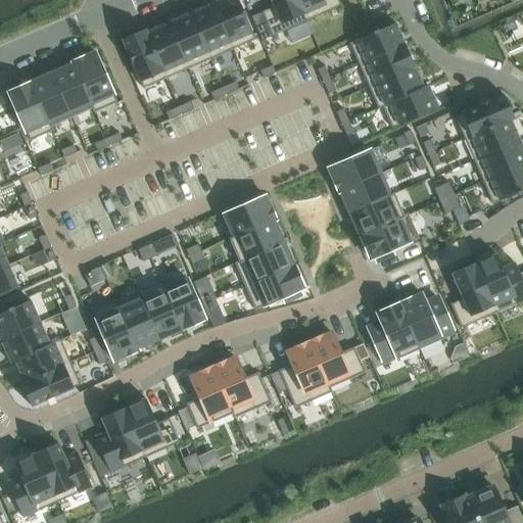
[(222,0),(214,4),(234,50),(256,40),(245,16),(247,15),(245,11),(243,11),(238,0),(222,0)]
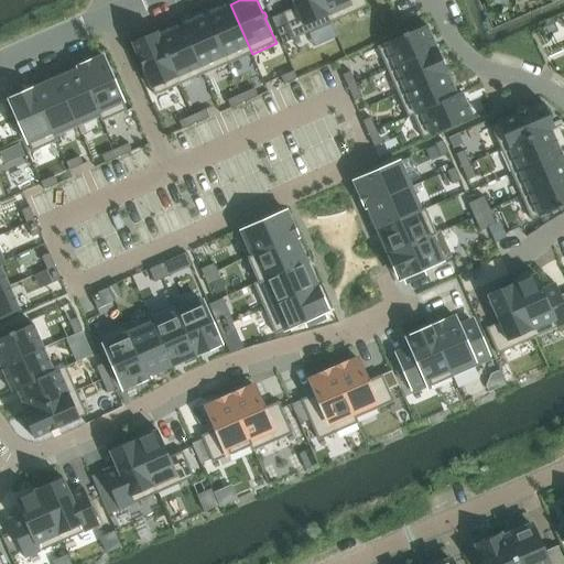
[(292,0),(295,8),(282,13),(294,40),(332,23),(321,0),(292,0)]
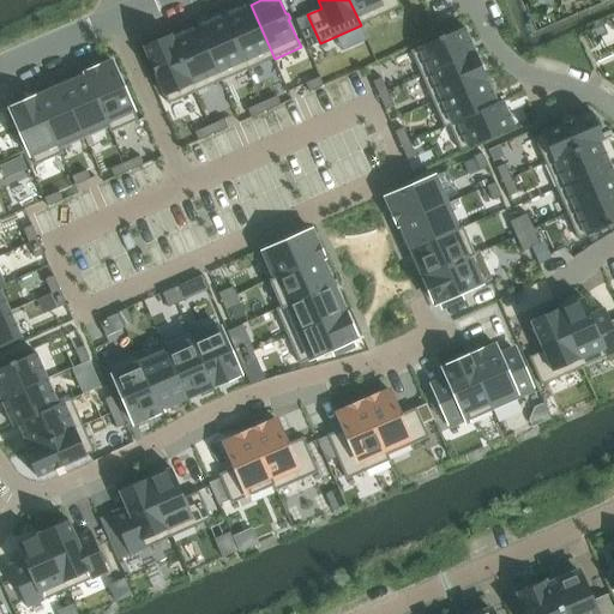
[(349,0),(361,25),(402,7),(397,0),(349,0)]
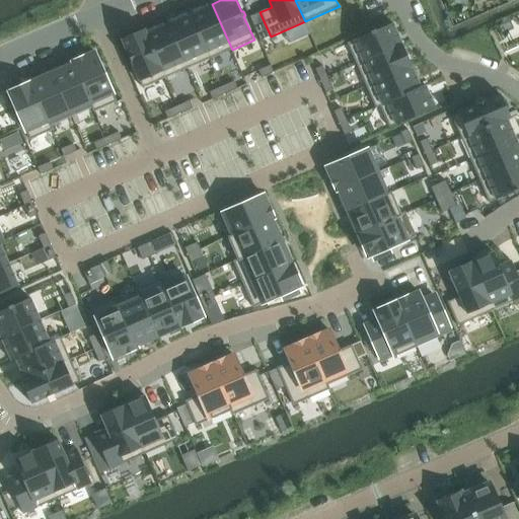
[(212,4),(190,13),(210,59),(232,50),(212,4)]
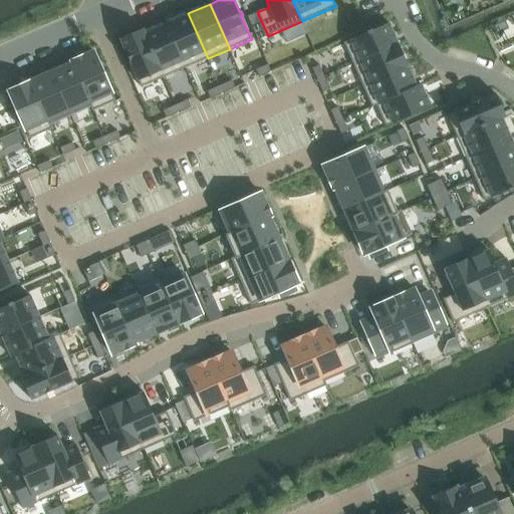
[(268,36),(257,12),(247,16),(258,40),(268,36)]
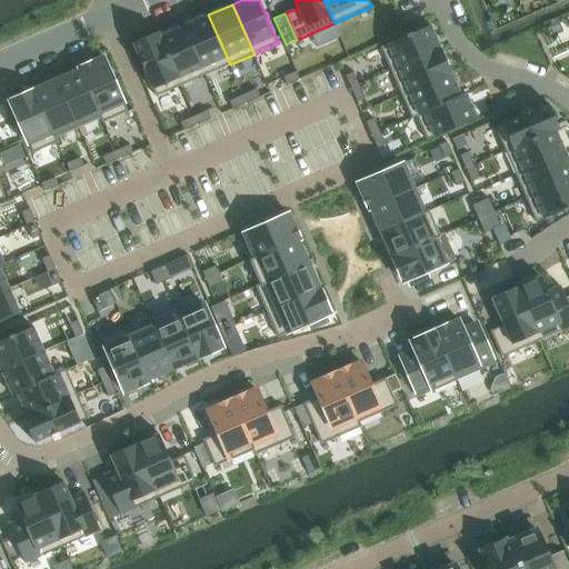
[(208,15),(183,26),(206,76),(230,65),(208,15)]
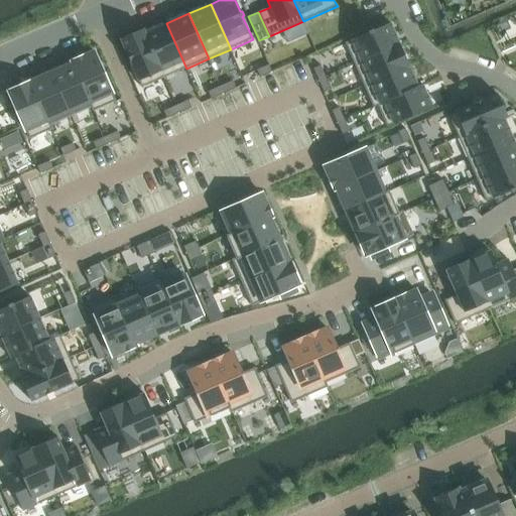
[(144,29),(143,29),(161,72),(164,78),(186,69),(166,23),(145,32),(144,29)]
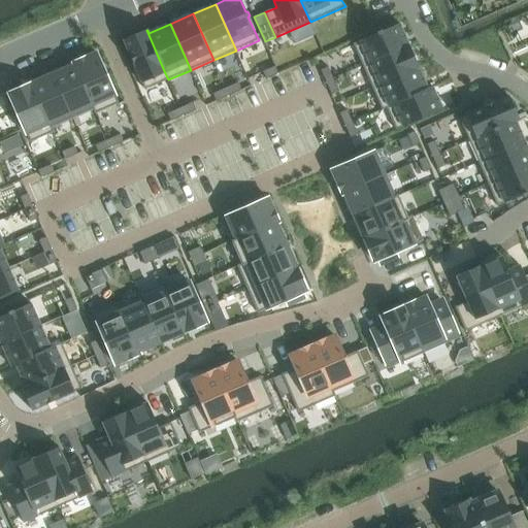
[(377,33),(353,44),(363,67),(409,46),(399,24),(382,31),(382,30),(376,32),(377,33)]
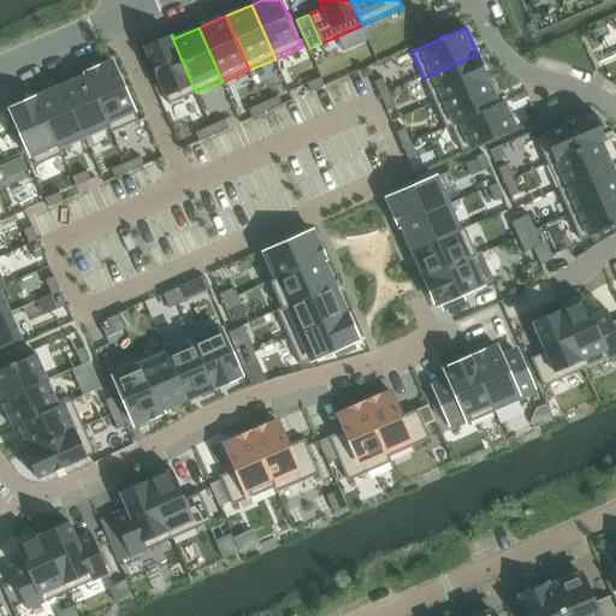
[(171,35),(144,47),(147,54),(170,105),(196,93),(193,86),(171,35)]
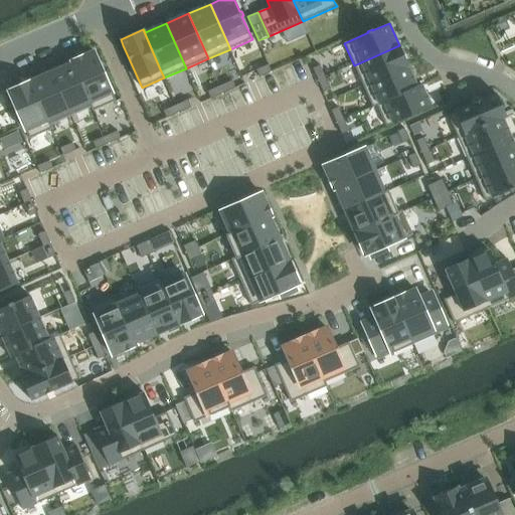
[(399,45),(354,65),(363,86),(408,66),(399,45)]
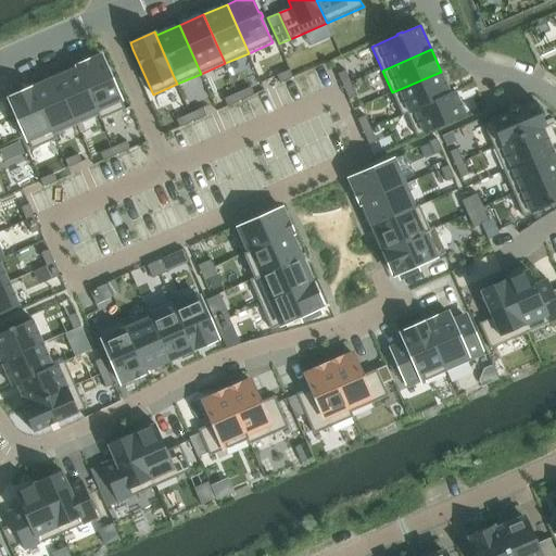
[(102,55),(78,66),(101,119),(125,110),(102,55)]
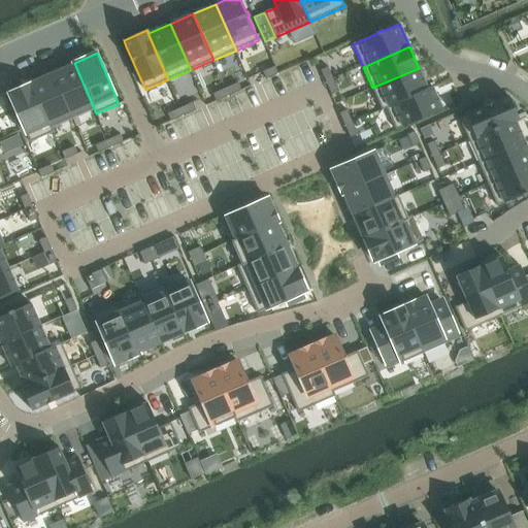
[(74,65),(54,74),(73,119),(94,109),(96,114),(96,113),(74,63),(73,63),(74,65)]
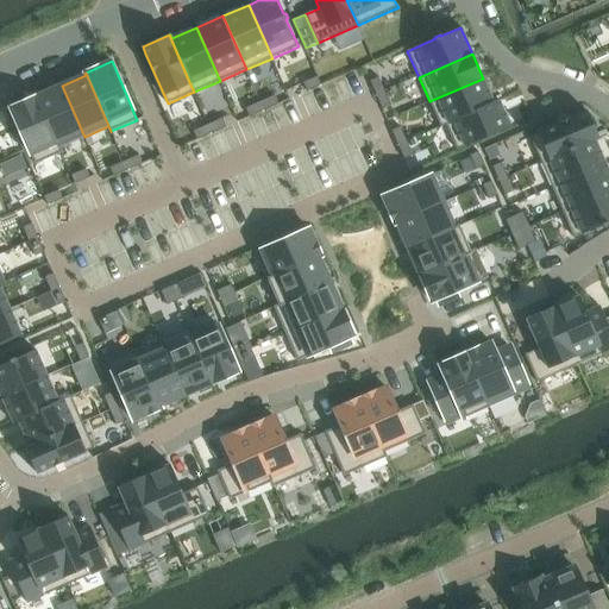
[(318,76),(303,83),(307,92),(321,86),(318,76)]
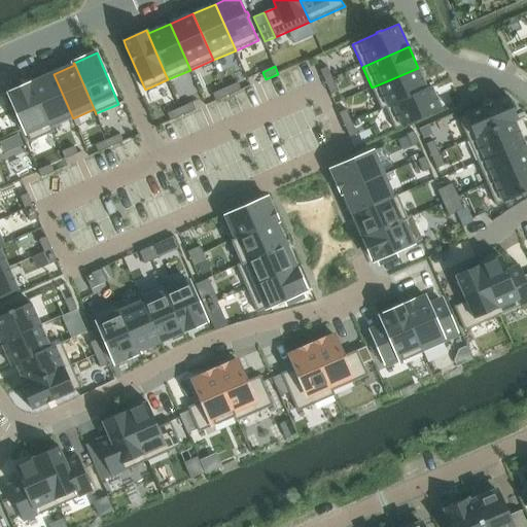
[(327,67),(320,70),(325,82),(334,79),(327,67)]
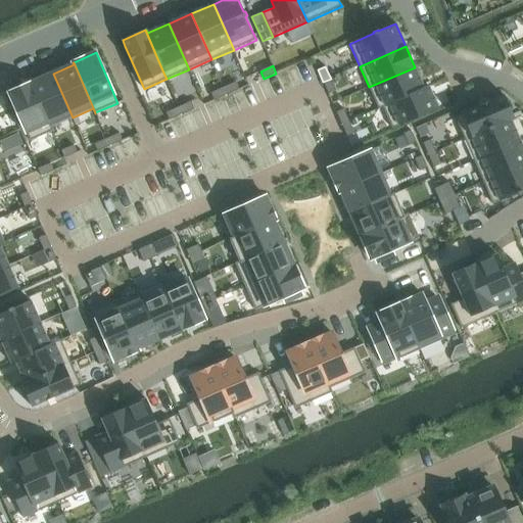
[(415,67),(369,87),(378,108),(428,87),(428,86),(424,88),(415,67)]
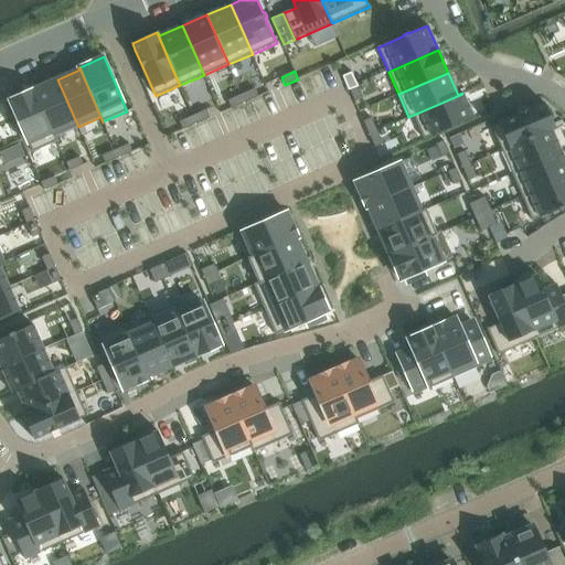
[(57,80),(34,89),(57,142),(59,141),(56,137),(78,127),(57,80)]
